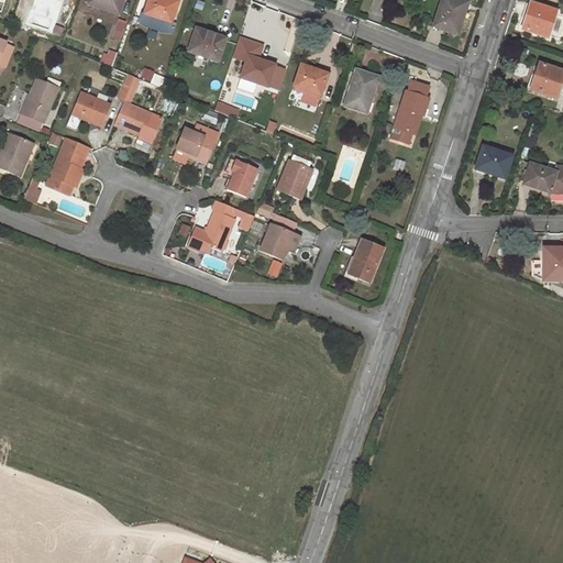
[(89,0),(88,6),(118,15),(123,0),(89,0)]
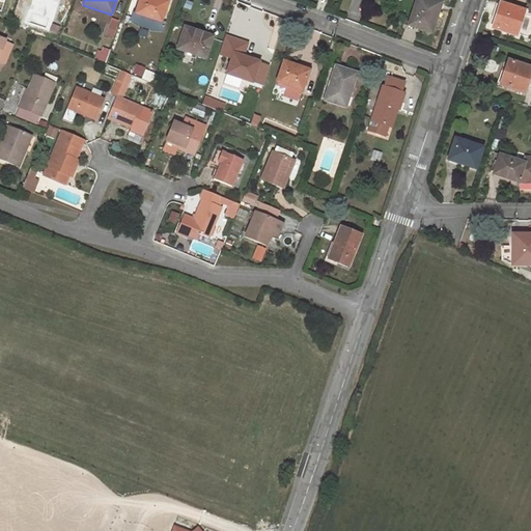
[(134,12),(131,21),(140,26),(150,29),(164,31),(166,23),(161,21),(168,1),(164,0),(140,0),(137,10),(136,14),(134,12)]
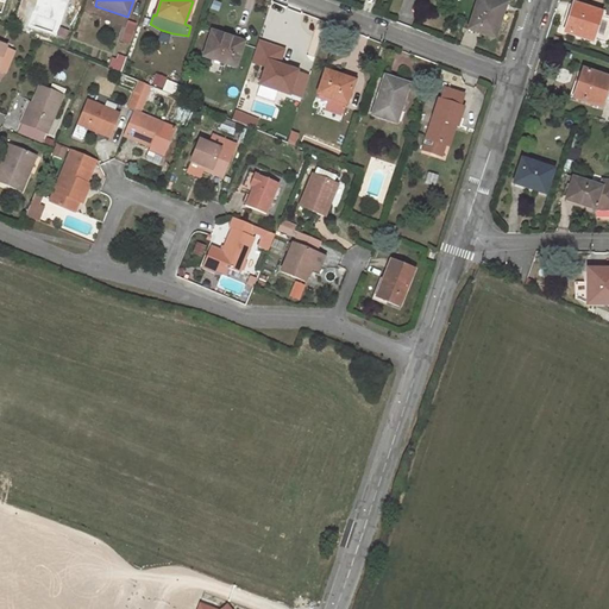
[(497,0),(478,0),(470,29),(494,37),(501,14),(502,14),(506,2),(497,0)]
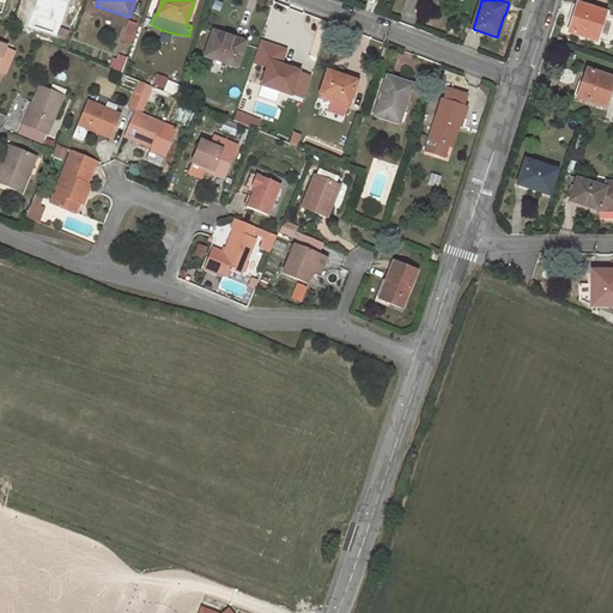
[(577,4),(568,32),(596,41),(606,13),(577,4)]
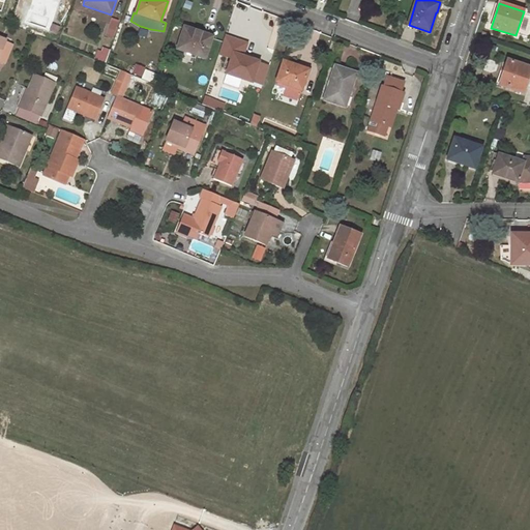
[(112,20),(109,32),(113,33),(117,22),(112,20)]
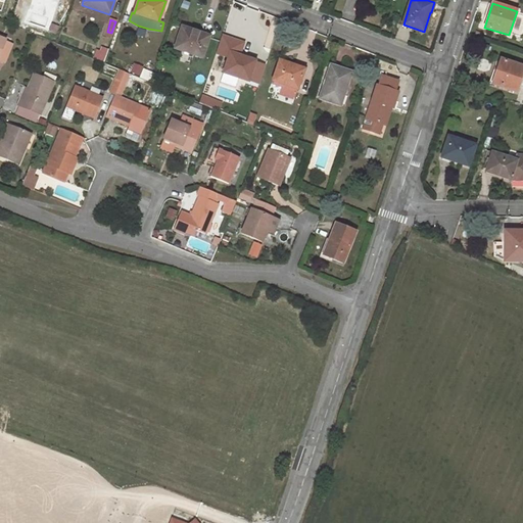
[(52,24),(50,32),(57,35),(59,27),(52,24)]
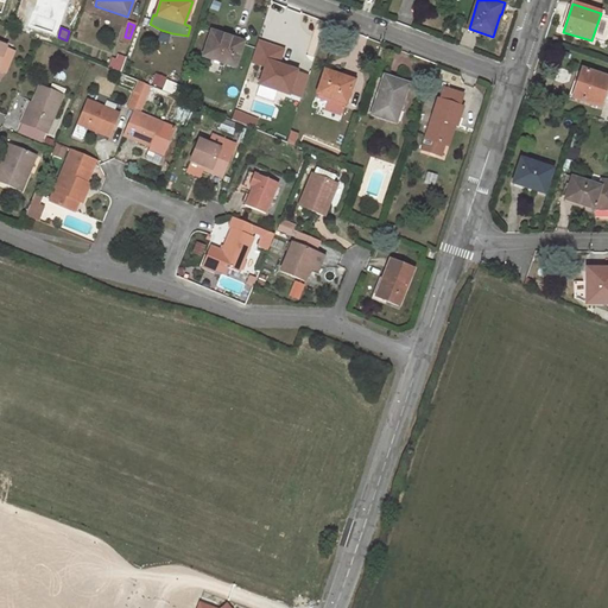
[(213,32),(204,56),(235,67),(242,44),(233,40),(233,39),(213,32)]
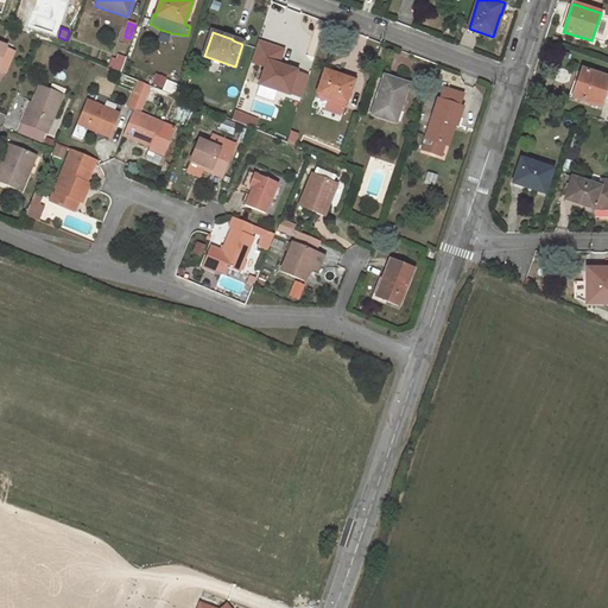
[(253,46),(253,58),(280,58),(280,46),(253,46)]
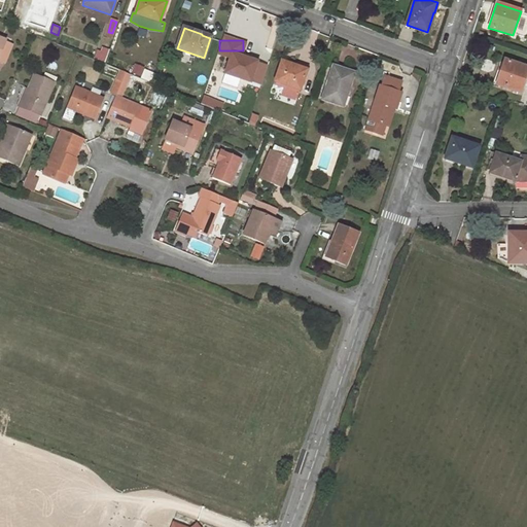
[(4,42),(0,53),(0,61),(4,63),(11,45),(4,42)]
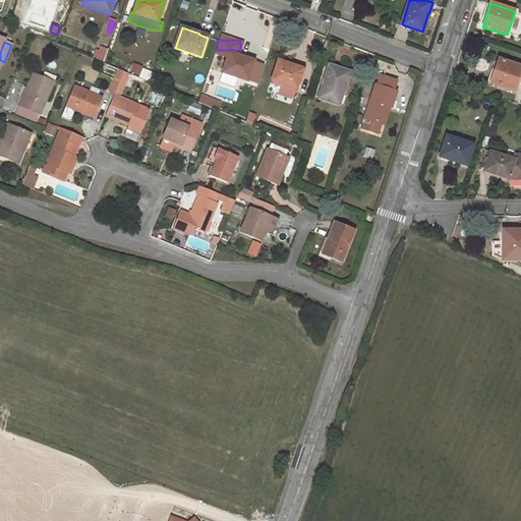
[(97,50),(95,56),(103,59),(106,50),(102,49),(102,52),(97,50)]
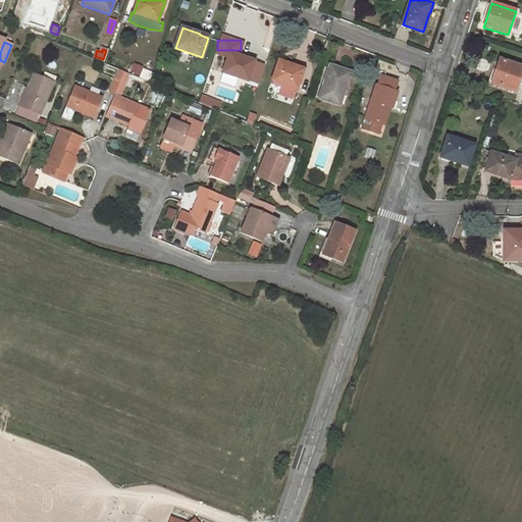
[(230,55),(224,73),(248,81),(254,61),(239,56),(239,57),(230,55)]
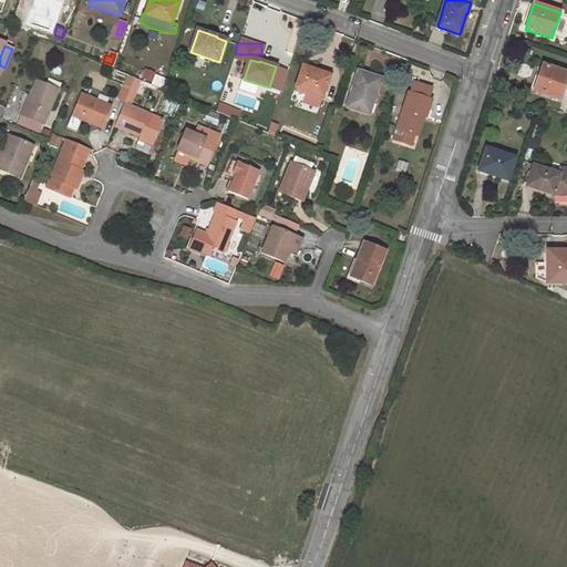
[(566,73),(543,65),(534,92),(558,100),(566,75),(566,73)]
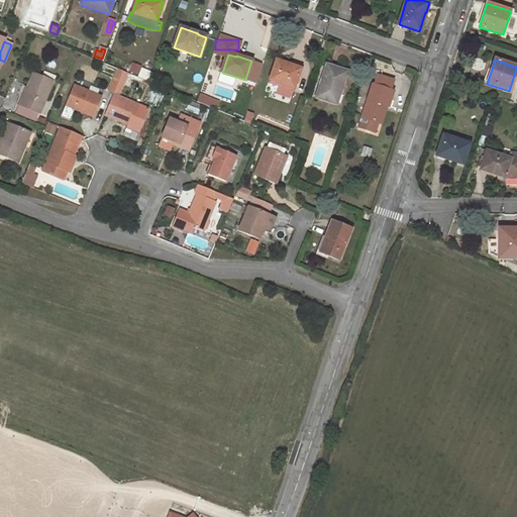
[(277,61),(270,80),(272,80),(271,84),(273,84),(276,92),(291,97),(300,70),(292,67),(292,66),(277,61)]
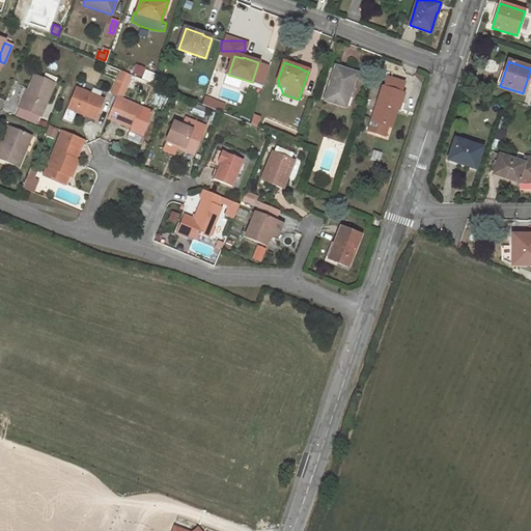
[(336,67),(326,101),(343,107),(347,94),(350,95),(357,74),(336,67)]
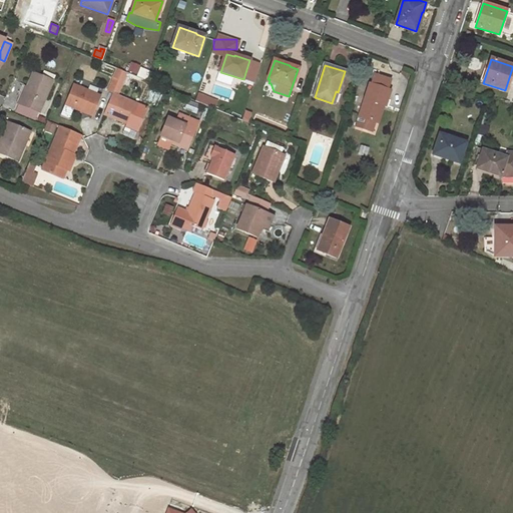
[(140,69),(138,74),(142,76),(142,78),(148,80),(150,72),(144,70),(140,69)]
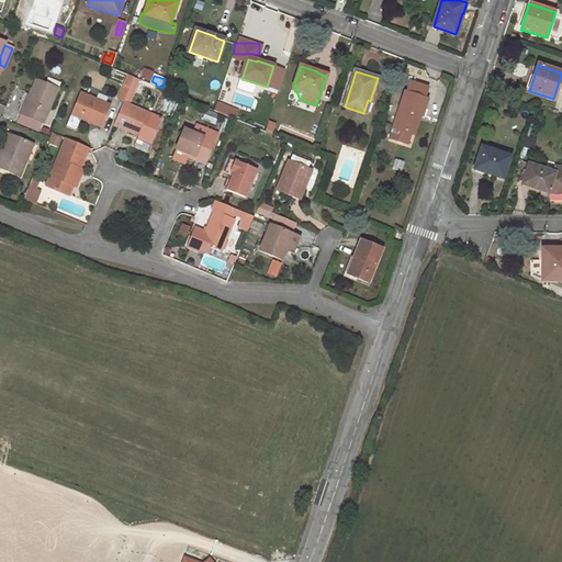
[(47,78),(45,83),(57,88),(59,82),(47,78)]
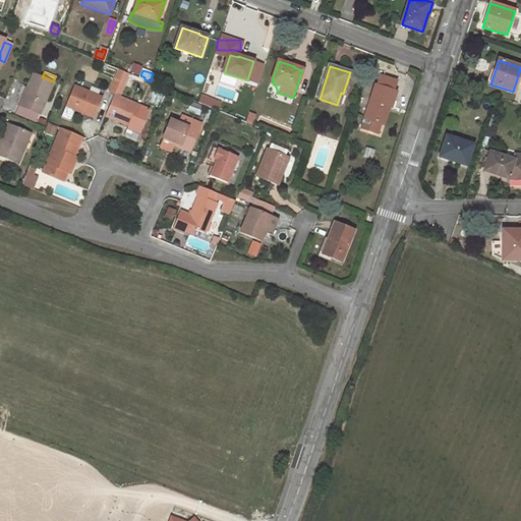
[(18,105),(19,106),(40,114),(53,81),(42,77),(35,73),(29,89),(24,99),(21,98),(18,105)]
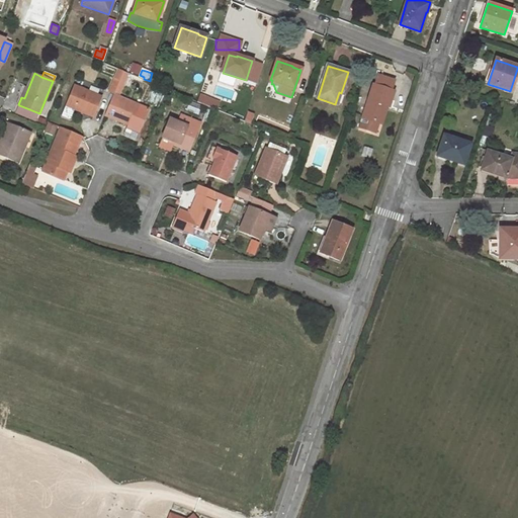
[(119,80),(114,93),(113,95),(118,97),(127,74),(122,73),(119,80)]
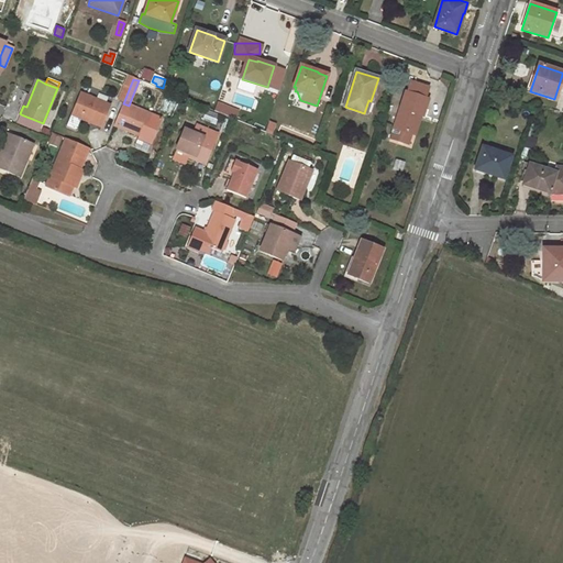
[(424,99),(428,89),(410,83),(407,92),(406,92),(395,128),(411,133),(418,114),(421,116),(422,116),(428,100),(424,99)]
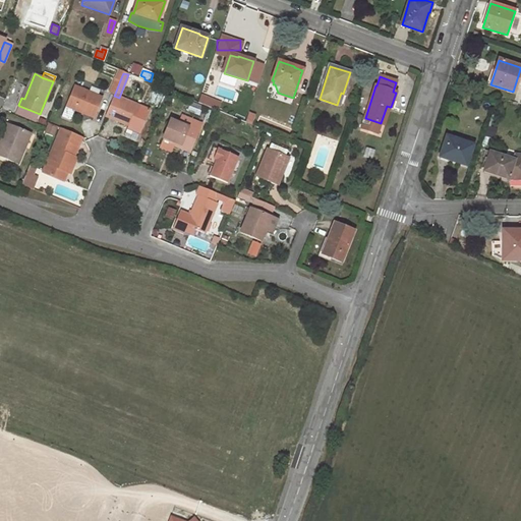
[(110,93),(115,94),(120,80),(115,79),(110,93)]
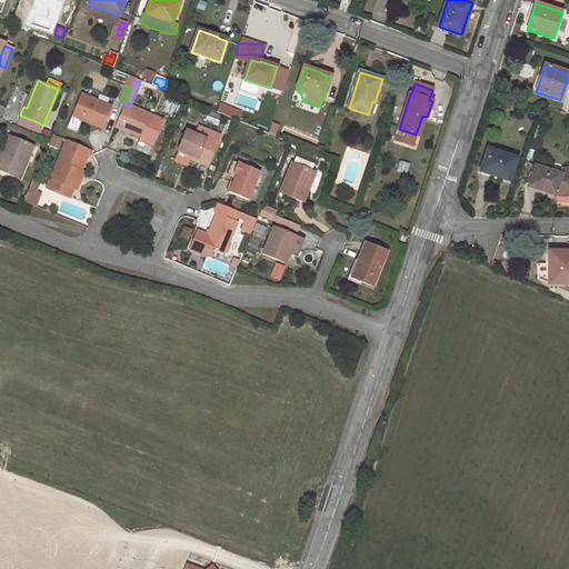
[(159,92),(152,108),(162,111),(168,96),(159,92)]
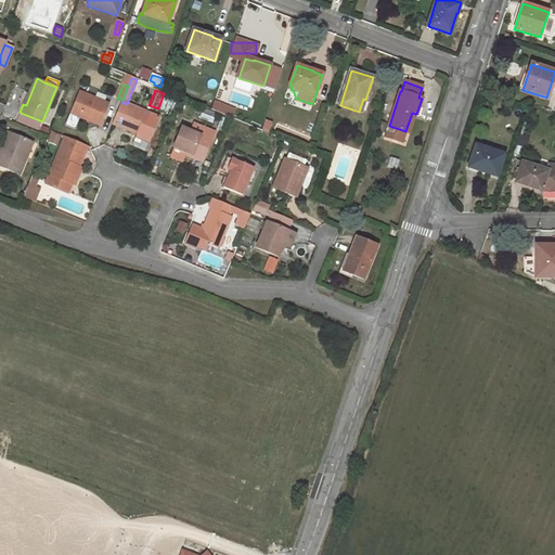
[(72,113),(80,117),(92,121),(100,125),(107,104),(80,93),(72,113)]
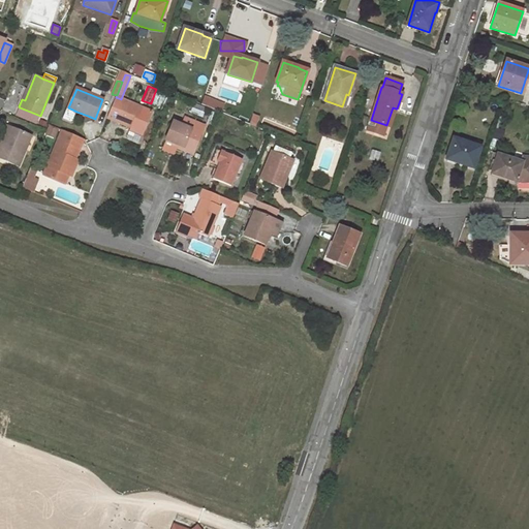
[(116,97),(107,117),(116,120),(115,121),(131,127),(128,136),(128,138),(139,143),(152,112),(121,99),(116,97)]
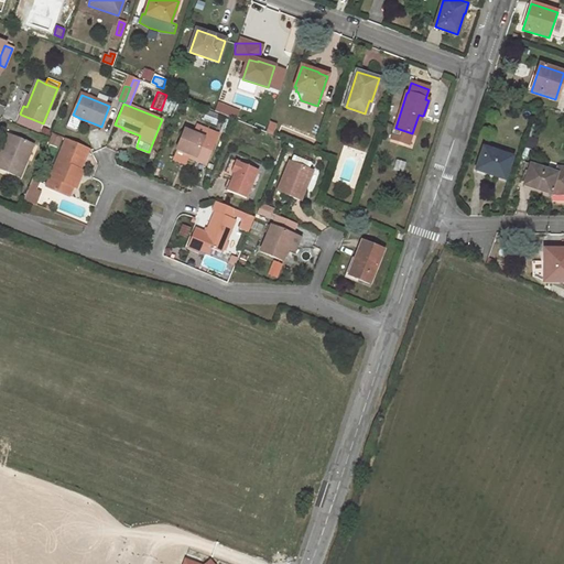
[(21,115),(19,122),(41,131),(43,123),(21,115)]
